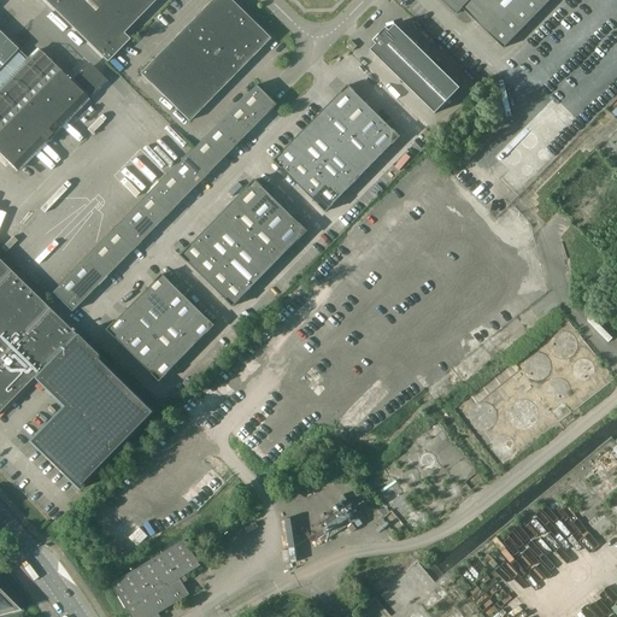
[(118,4),(115,0),(42,0),(106,63),(129,40),(123,34),(128,29),(111,12),(118,4)]
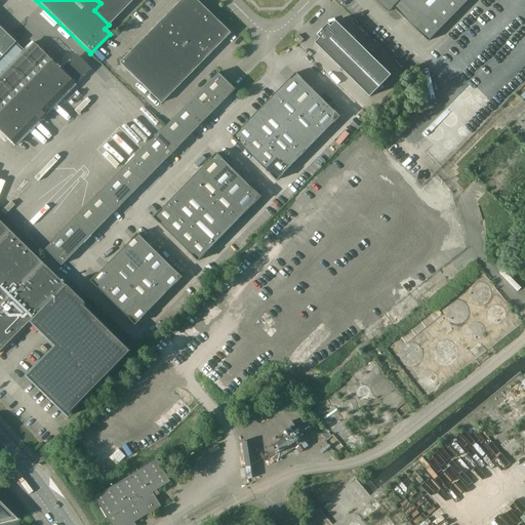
[(132,0),(104,0),(101,3),(94,10),(109,25),(132,0)]
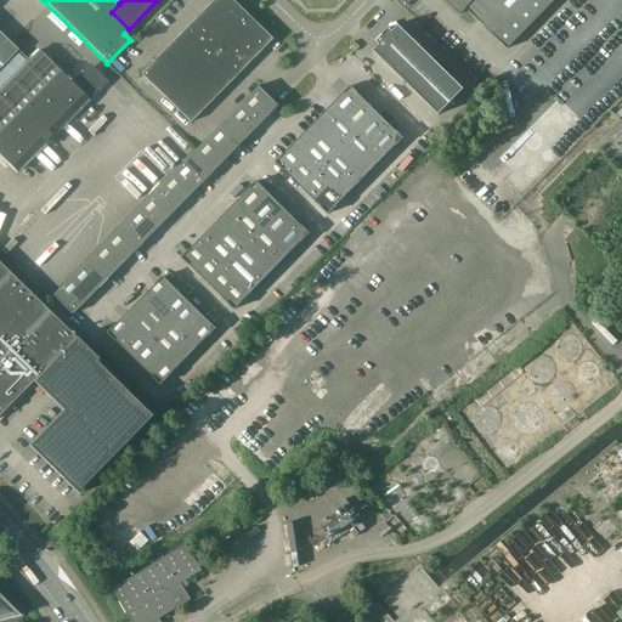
[(232,0),(213,0),(209,4),(233,28),(247,15),(232,0)]
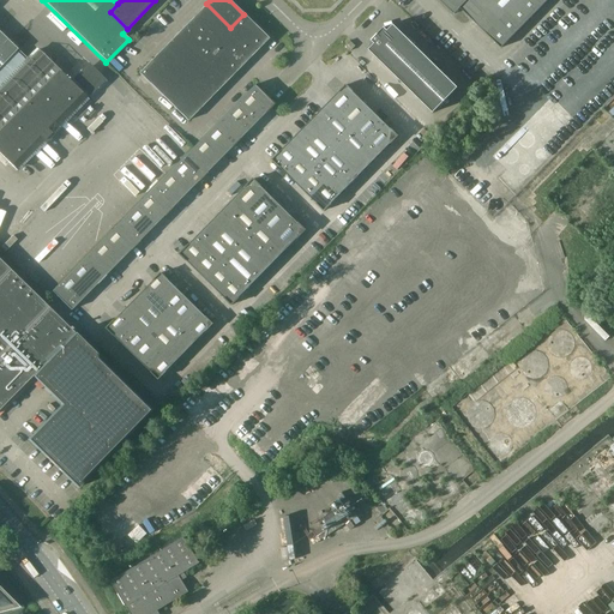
[(500,48),(547,0),(439,0),(453,14),(459,8),(500,48)]
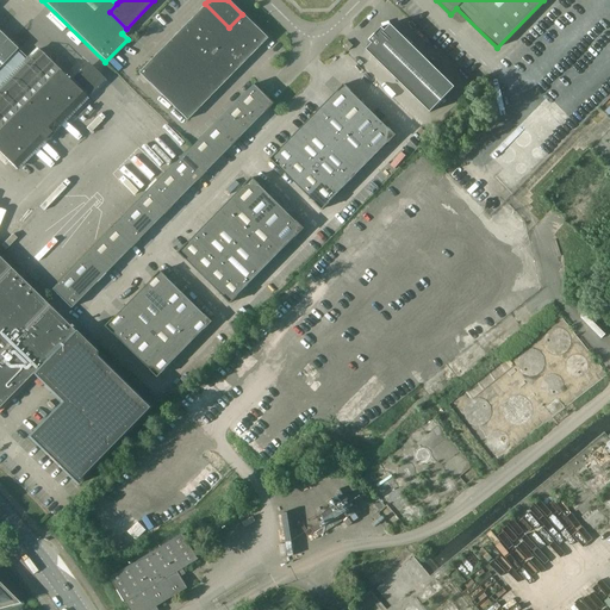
[(229,27),(205,4),(191,18),(216,42),(229,27)]
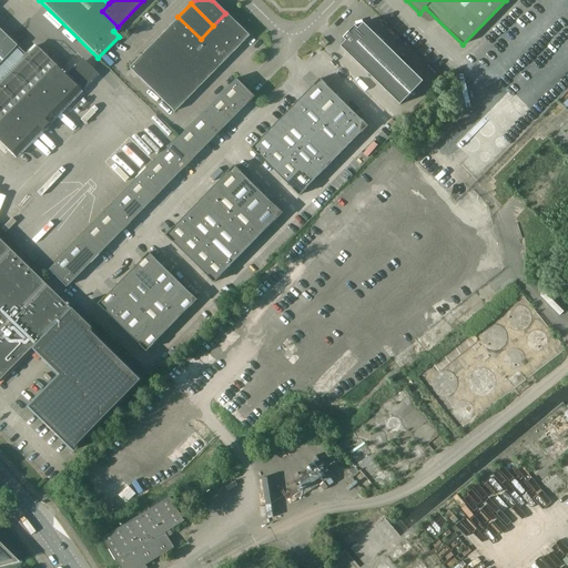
[(225,13),(213,26),(236,49),(249,36),(225,13)]
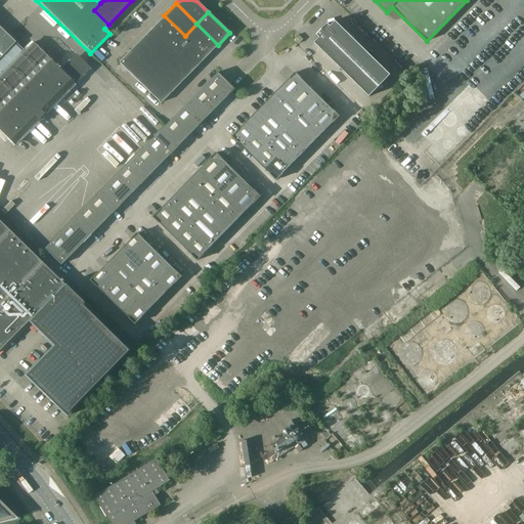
[(185,36),(164,15),(153,27),(174,47),(185,36)]
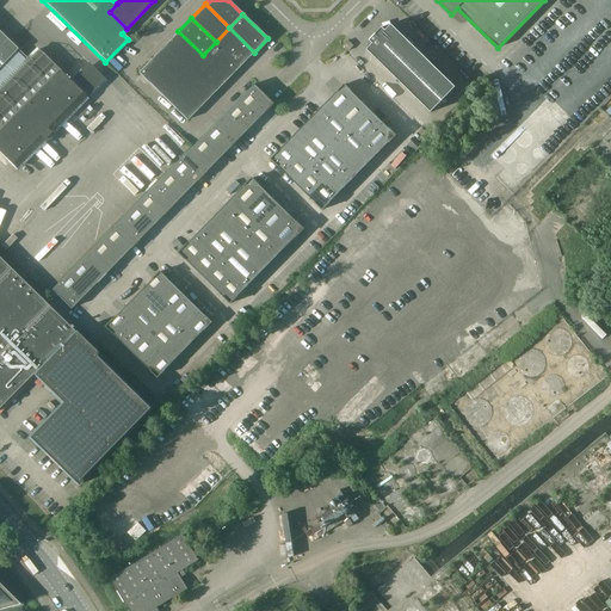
[(372,44),(366,50),(431,112),(455,87),(392,25),(386,31),(382,28),(369,41),(372,44)]
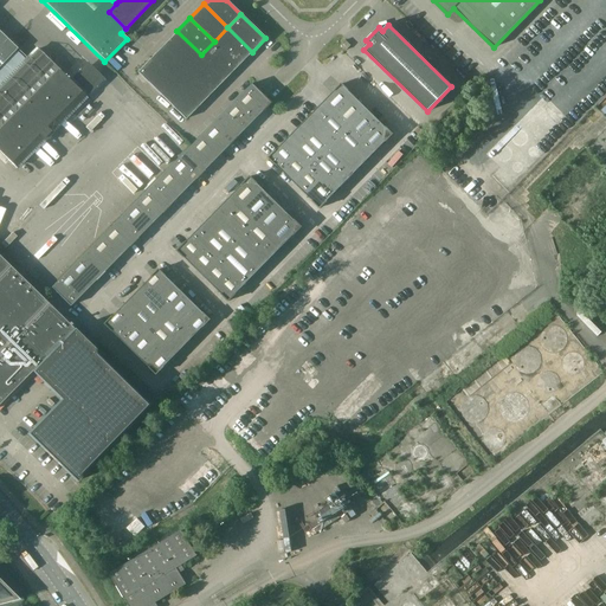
[(252,52),(227,27),(214,42),(238,65),(252,52)]
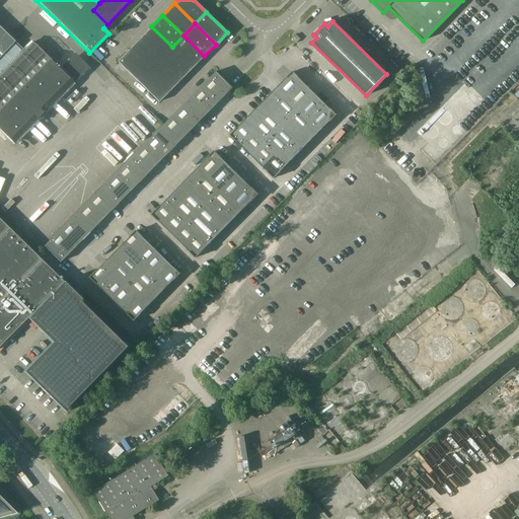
[(172,47),(151,26),(140,39),(160,59),(172,47)]
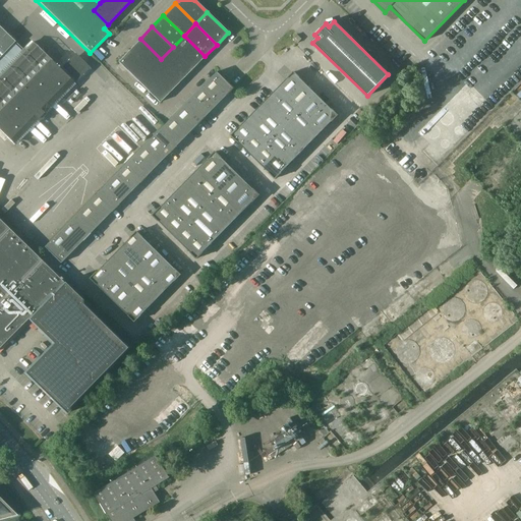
[(33,43),(23,51),(0,27),(0,130),(13,143),(73,82),(33,43)]
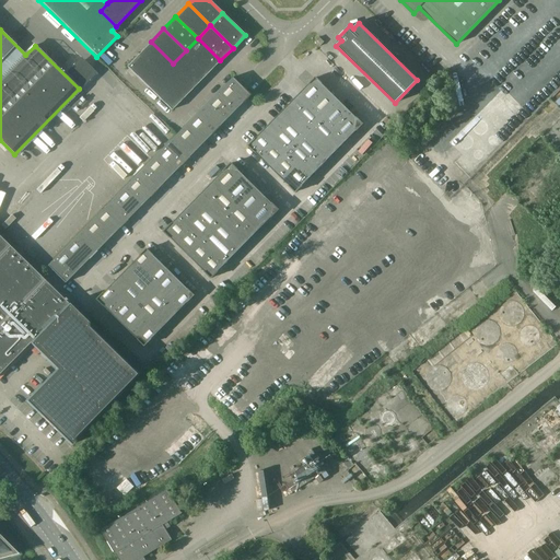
[(324,43),(318,37),(315,42),(319,47),(324,43)]
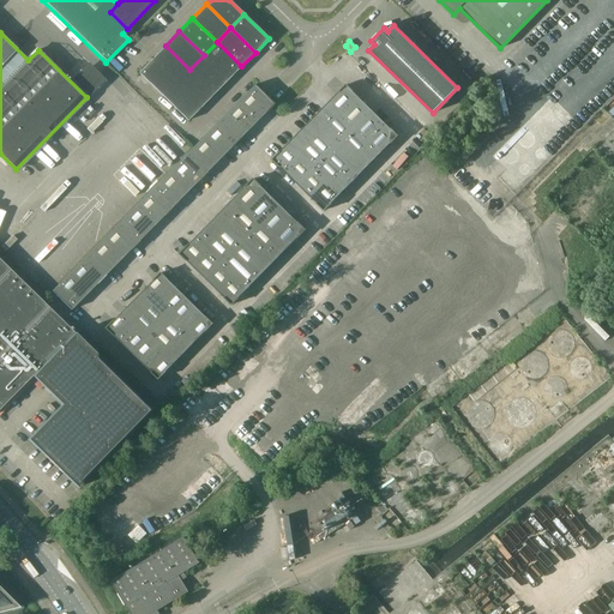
[(217,42),(204,55),(190,70),(215,94),(241,66),(217,42)]
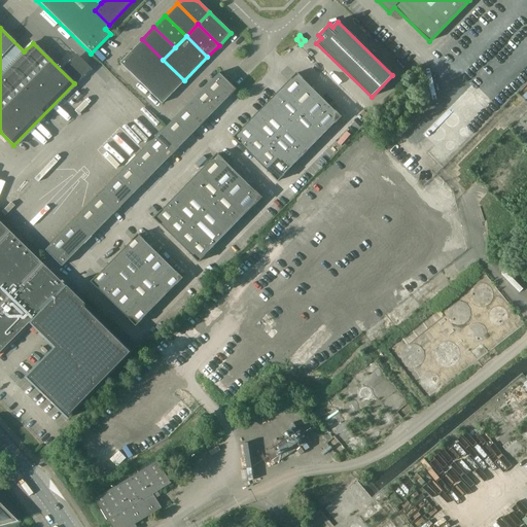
[(163,60),(142,39),(131,50),(151,71),(163,60)]
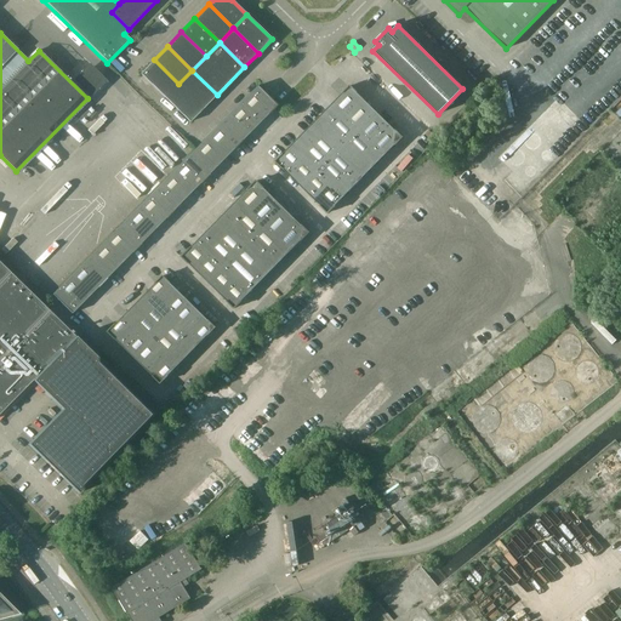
[(178,84),(154,60),(140,74),(165,98),(178,84)]
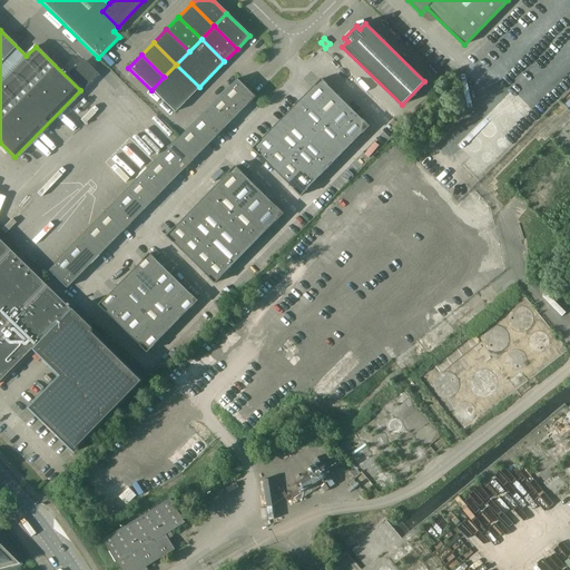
[(199,87),(176,65),(164,77),(187,99),(199,87)]
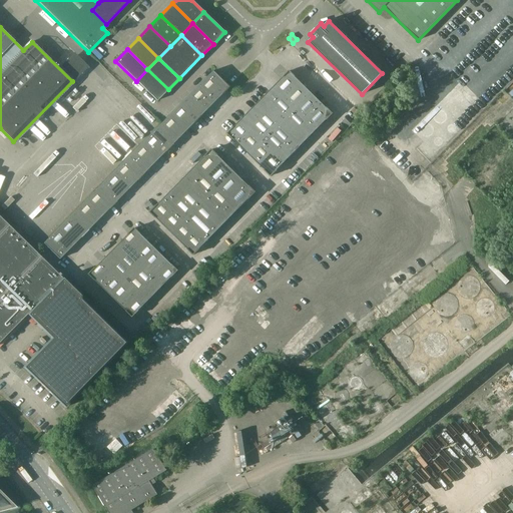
[(168,89),(147,69),(136,81),(156,101),(168,89)]
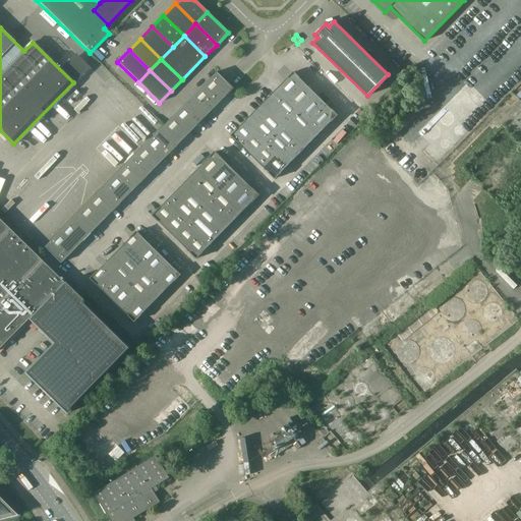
[(232,89),(216,72),(186,102),(203,118),(232,89)]
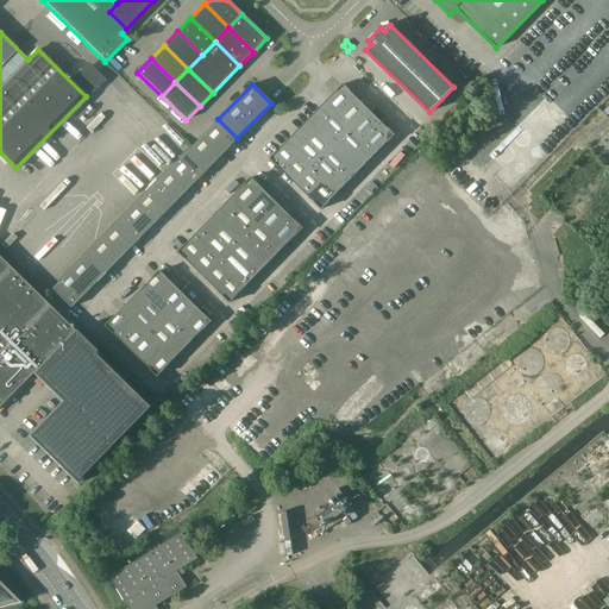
[(343,85),(324,104),(337,117),(356,98),(343,85)]
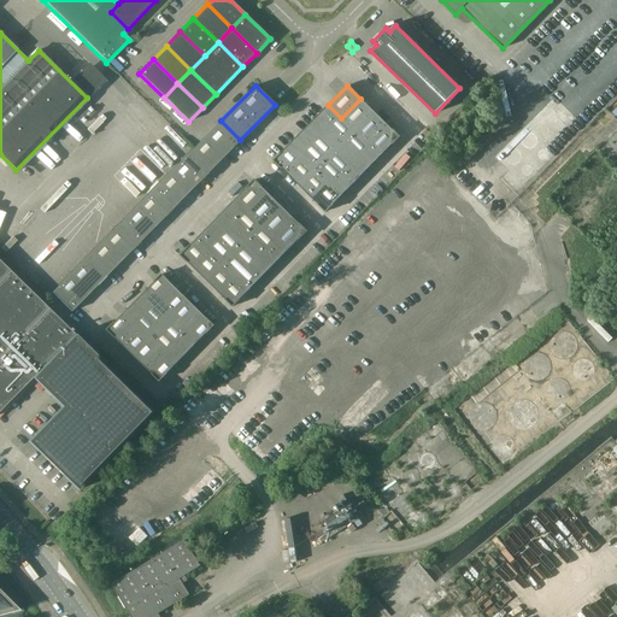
[(374,111),(360,99),(341,118),(354,131),(374,111)]
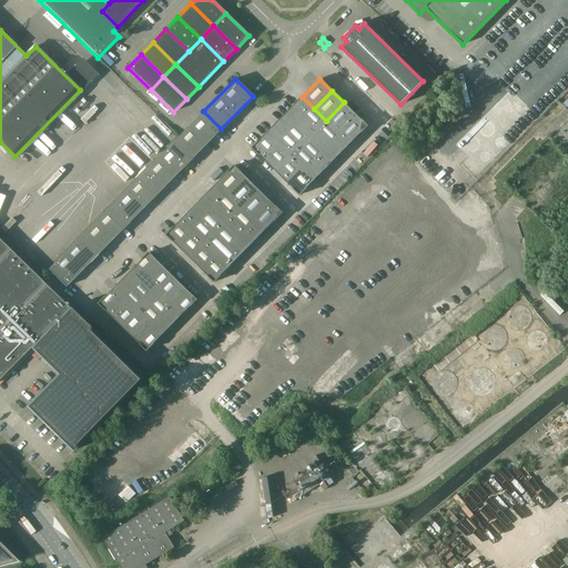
[(326,121),(314,109),(302,97),(290,110),(314,133),(326,121)]
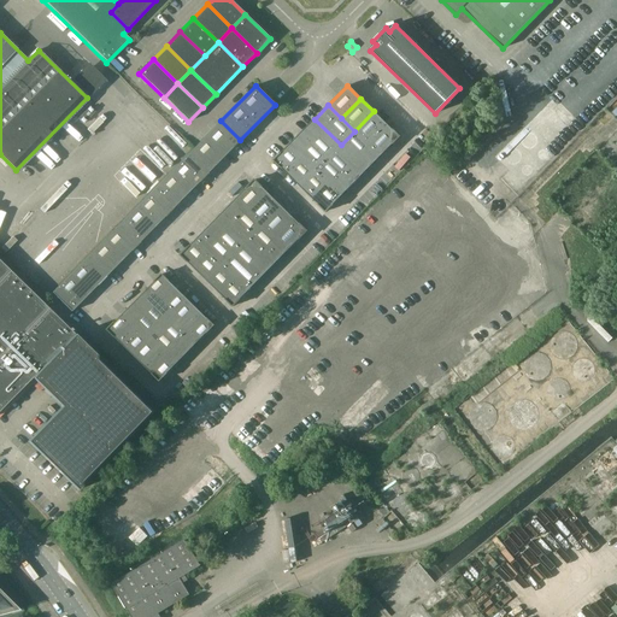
[(400,136),(387,124),(374,111),(354,131),(341,145),(327,159),(353,184),(400,136)]
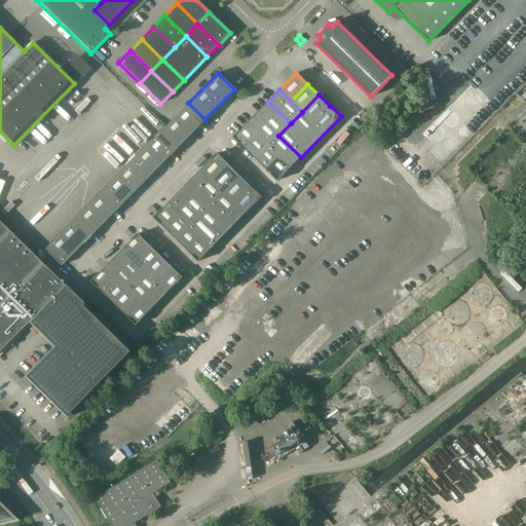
[(291,123),(268,102),(257,113),(278,136),(291,123)]
